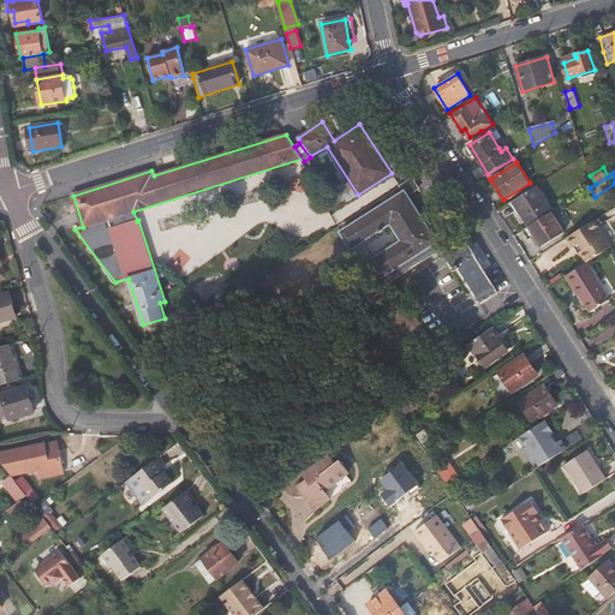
[(401,185),(405,191),(408,197),(408,196),(421,187),(413,177),(401,185)]
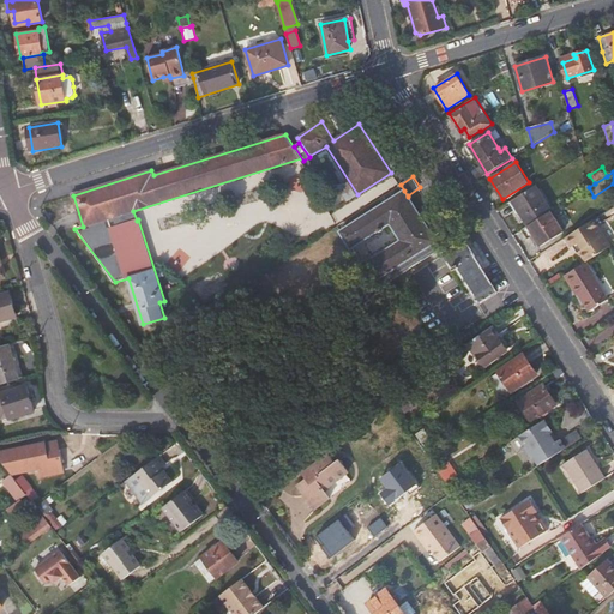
[(554,210),(537,185),(512,200),(513,202),(510,203),(516,214),(519,211),(529,226),(554,210)]
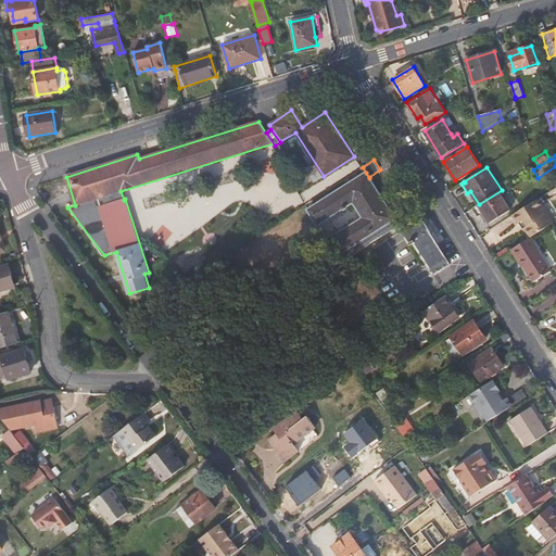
[(369,178),(366,173),(308,209),(318,224),(353,202),(363,218),(329,241),(342,263),(397,226),(401,230),(413,224),(403,209),(394,215),(369,177),(369,178)]
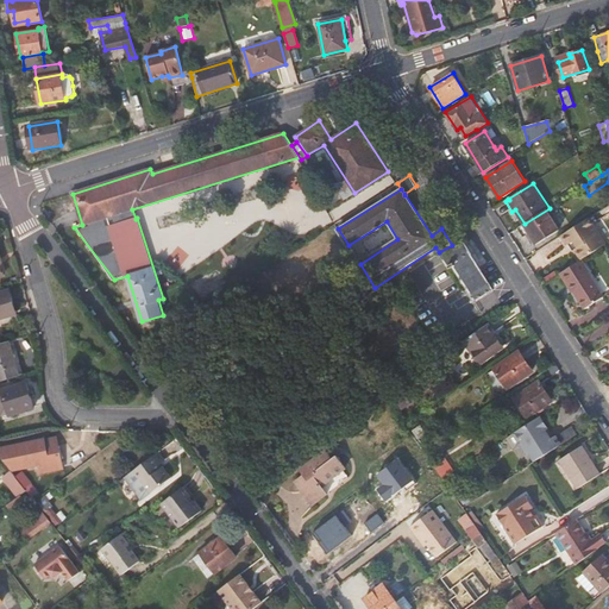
[(562,208),(558,202),(550,208),(525,224),(518,228),(523,237),(531,233),(538,245),(563,230),(552,214),(562,208)]
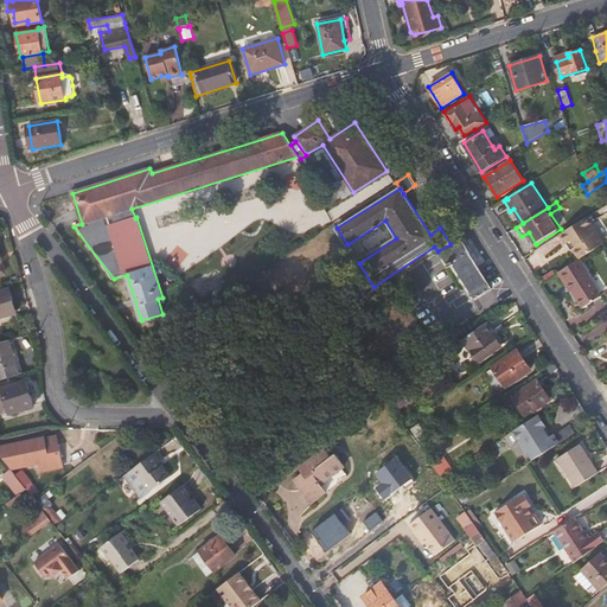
[(606,243),(589,216),(561,234),(562,234),(568,243),(573,240),(577,247),(574,249),(580,259),(606,243)]
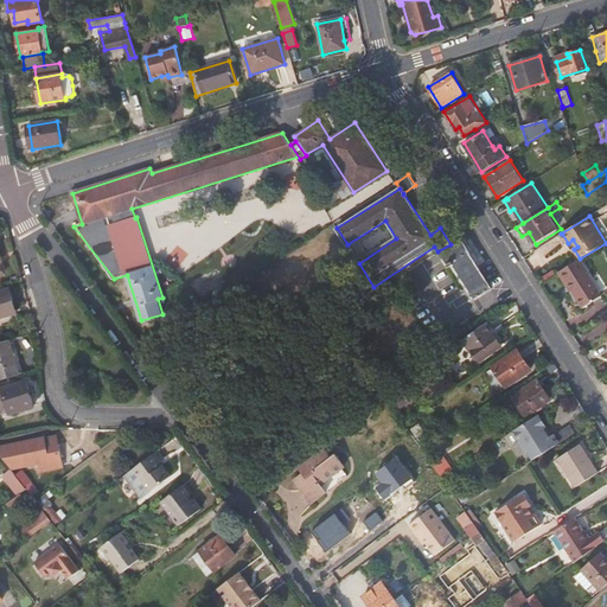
[(492,289),(460,237),(451,244),(438,251),(449,269),(453,267),(475,301),(492,289)]
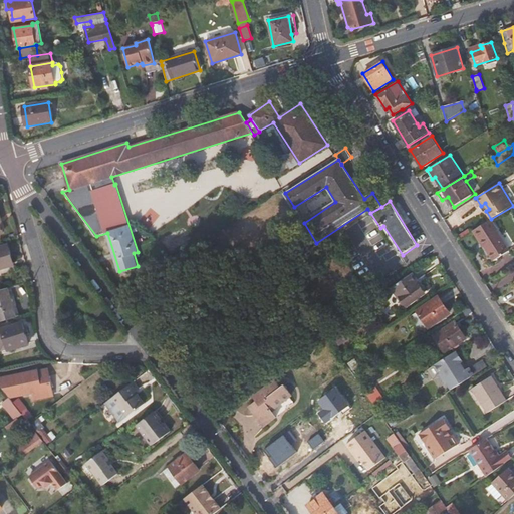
[(498,228),(491,219),(474,230),(480,240),(481,239),(485,245),(494,260),(510,250),(496,229),(498,228)]
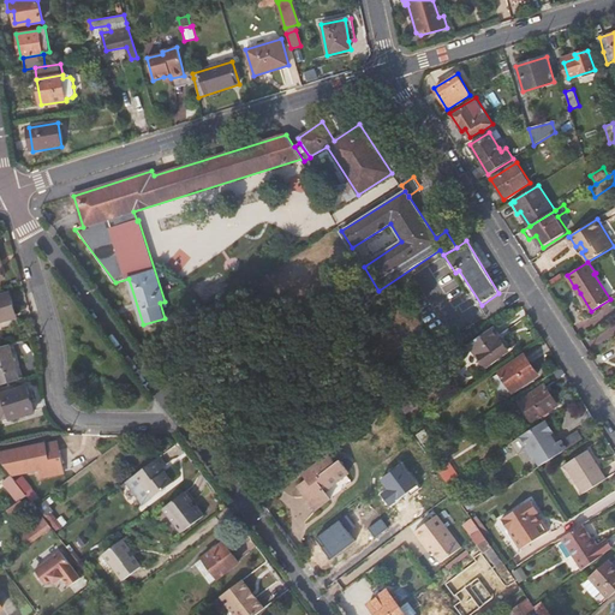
[(0,318),(17,315),(10,292),(0,294),(0,318)]
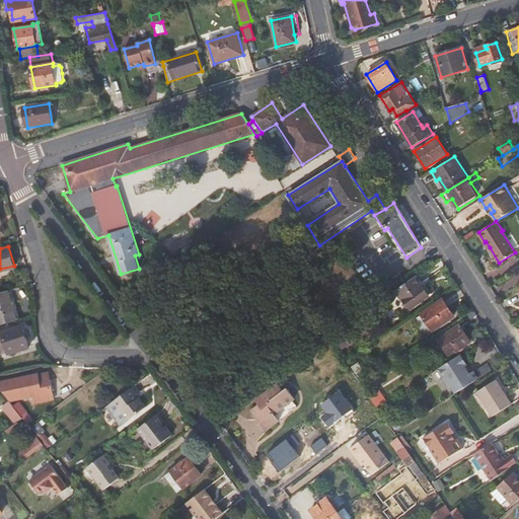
[(430,295),(417,276),(396,290),(410,309),(430,295)]
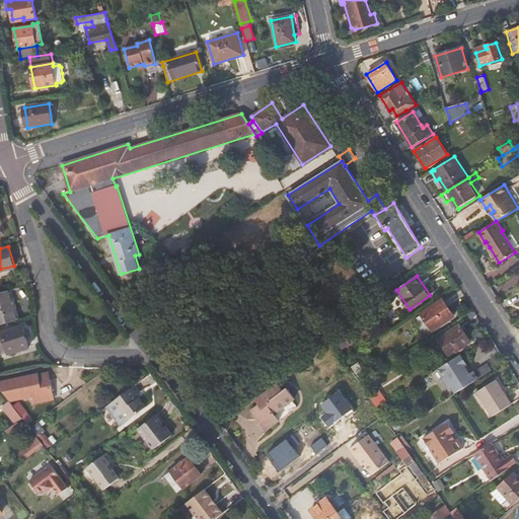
[(0,324),(17,319),(8,291),(0,293),(0,324)]
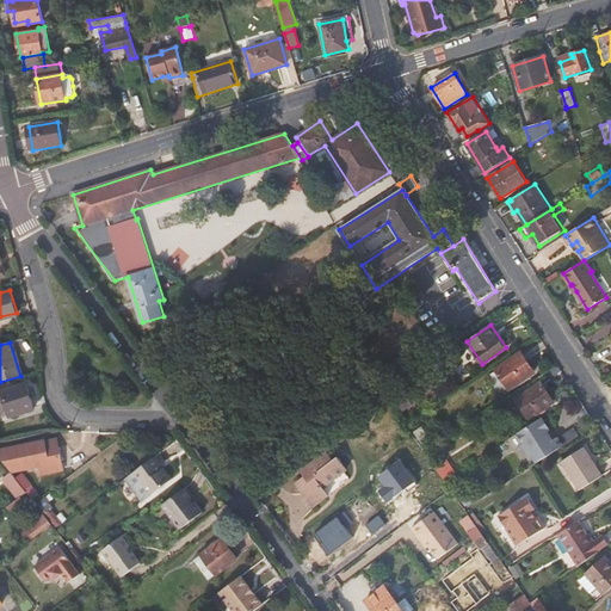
[(520,353),(498,369),(510,388),(532,372),(520,353)]
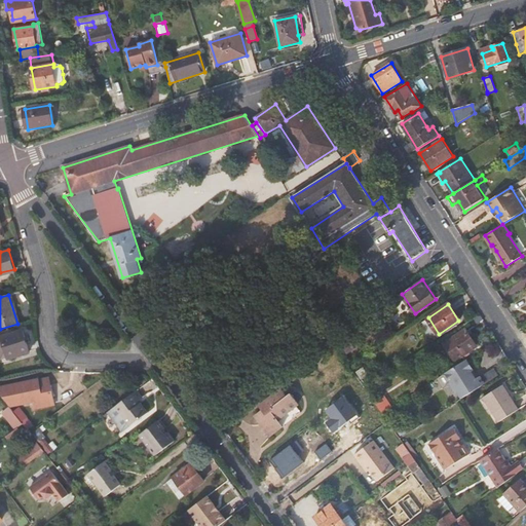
[(478,345),(466,328),(445,342),(456,360),(478,345)]
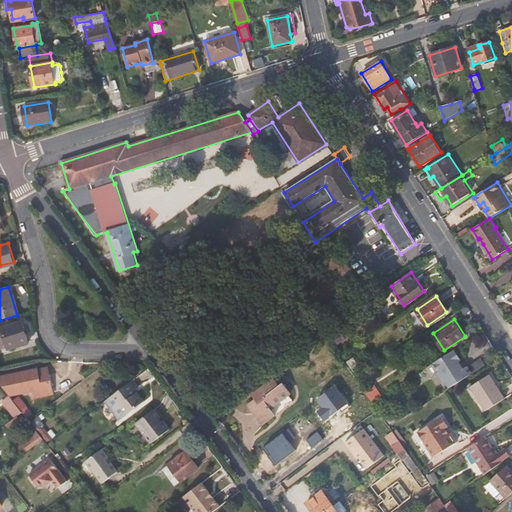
[(23,321),(2,326),(8,349),(29,343),(23,321)]
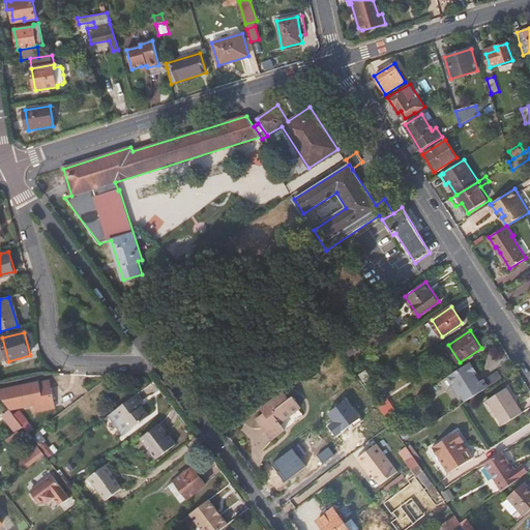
[(347,349),(351,356),(358,352),(353,345),(347,349)]
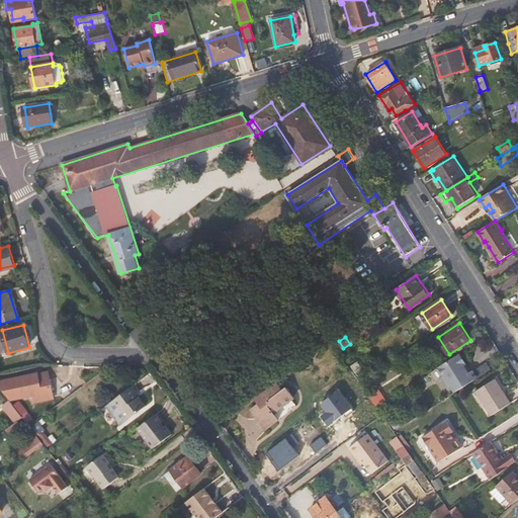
[(339,341),(335,343),(340,350),(343,348),(339,341)]
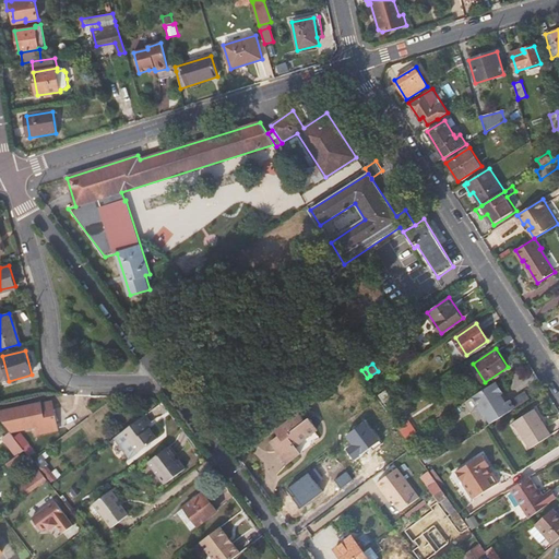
[(503,392),(497,381),(475,395),(482,406),(480,409),(484,415),(488,415),(492,424),(516,407),(512,400),(508,403),(501,394),(503,392)]
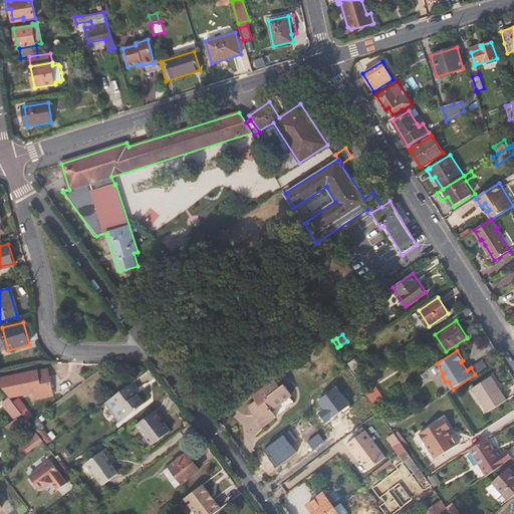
[(463,360),(461,362),(467,370),(471,367),(465,358),(463,360)]
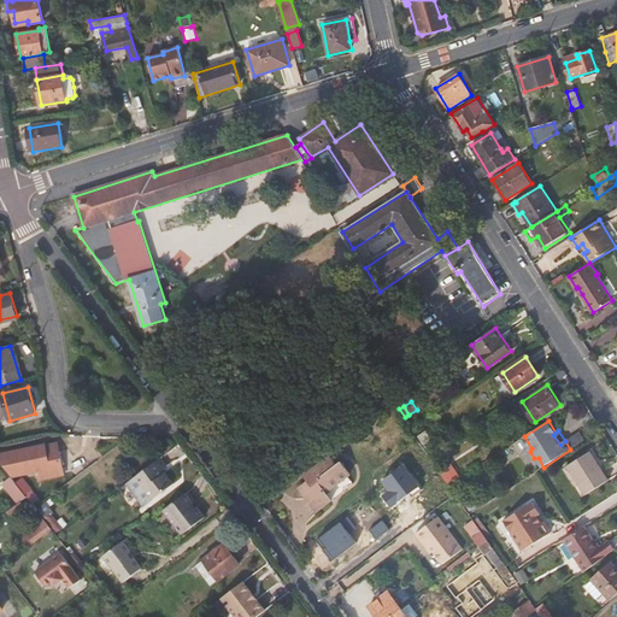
[(0,453),(0,458),(13,477),(37,471),(40,480),(65,474),(59,442),(48,445),(47,442),(0,453)]
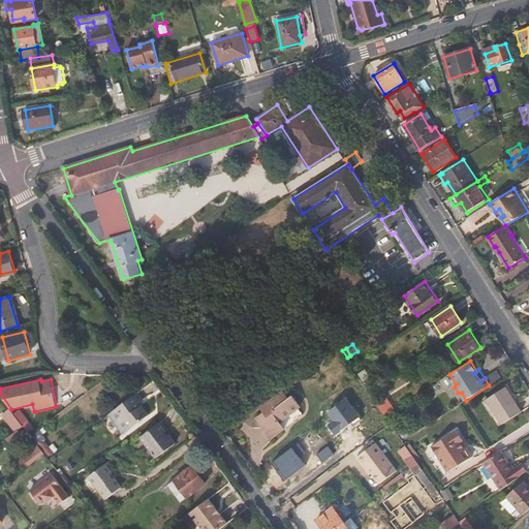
[(505,386),(487,399),(502,424),(522,411),(505,386)]
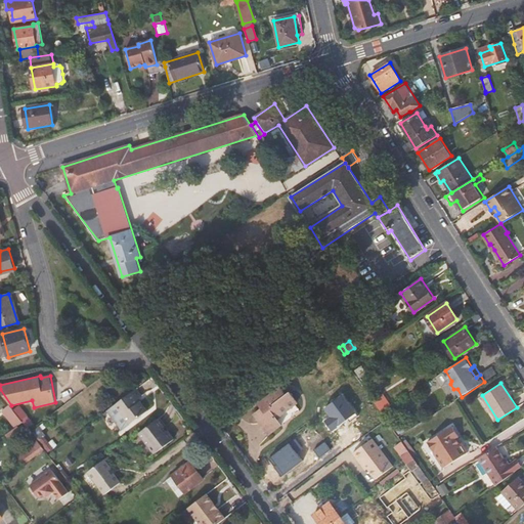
[(298,402),(290,392),(286,395),(280,388),(259,404),(262,408),(255,415),(267,430),(279,421),(276,419),(298,402)]
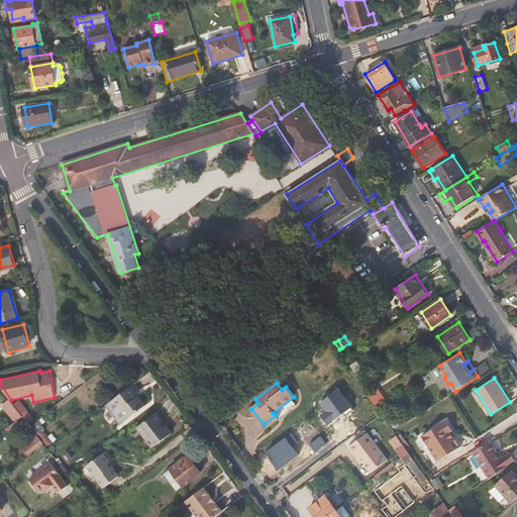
[(133,384),(113,399),(105,405),(120,424),(128,418),(144,406),(132,390),(136,387),(133,384)]
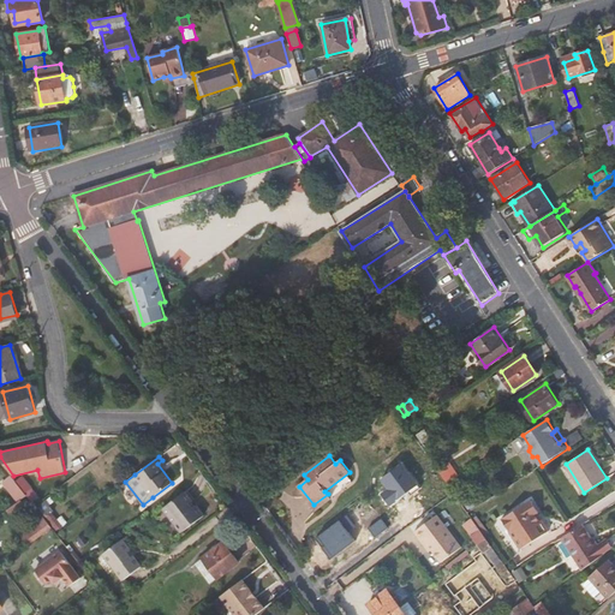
[(449,464),(440,471),(448,483),(458,477),(449,464)]
